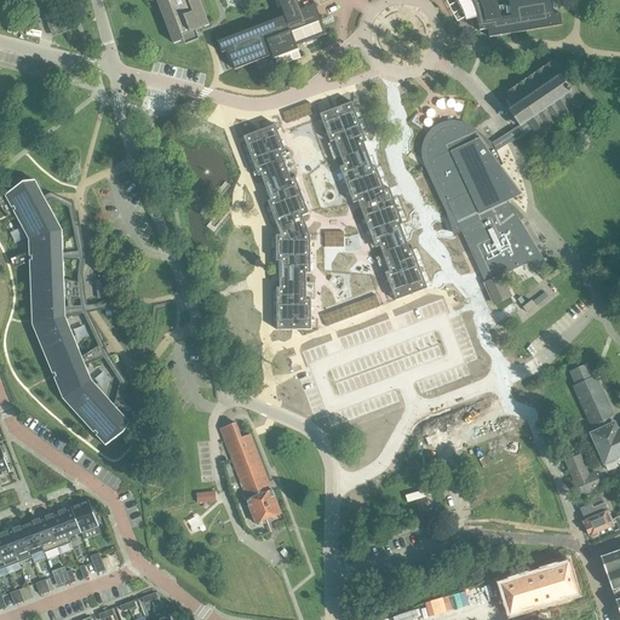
[(156,0),(173,44),(184,40),(185,42),(185,44),(199,39),(199,38),(196,30),(210,26),(200,0),(156,0)]
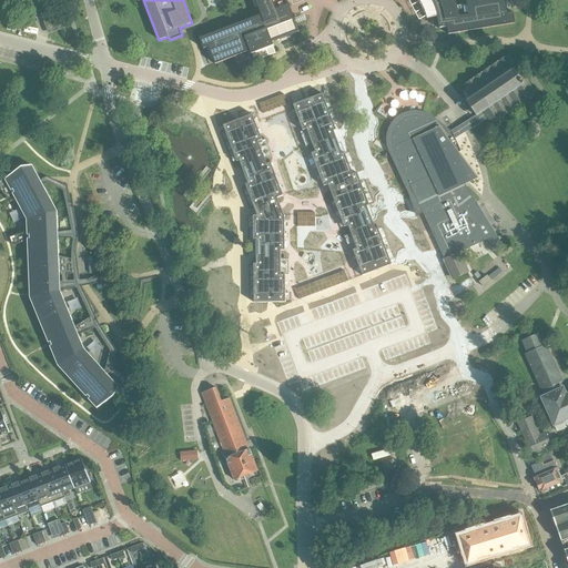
[(255,0),(261,14),(200,38),(204,48),(210,47),(215,63),(250,50),(252,54),(274,46),(272,41),(275,40),(281,38),(298,31),(294,19),(286,0),(255,0)]
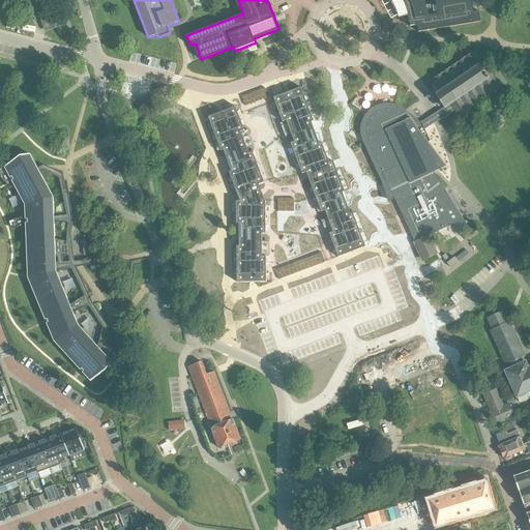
[(403,0),(405,5),(407,10),(409,16),(410,21),(410,26),(417,25),(418,31),(480,22),(479,11),(474,12),(471,0),(443,0),(436,1),(437,13),(429,15),(427,7),(424,0),(423,0),(403,0)]
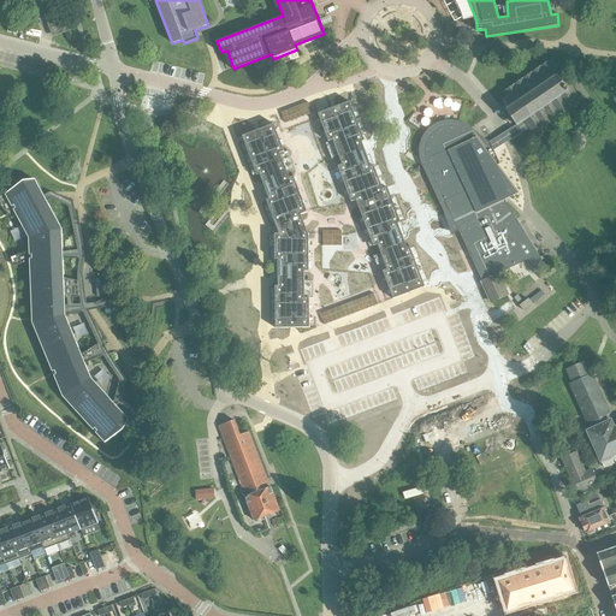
[(53,37),(70,30),(64,12),(46,18),(53,37)]
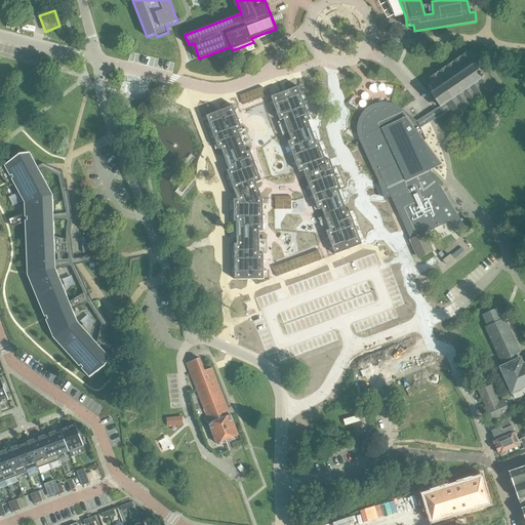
[(426,118),(418,123),(421,128),(428,124),(437,118),(441,115),(450,109),(453,114),(454,115),(481,97),(486,106),(492,102),(491,99),(493,98),(488,91),(496,86),(490,78),(486,73),(471,49),(429,78),(431,80),(431,81),(437,89),(432,93),(431,93),(440,108),(434,112),(426,118)]
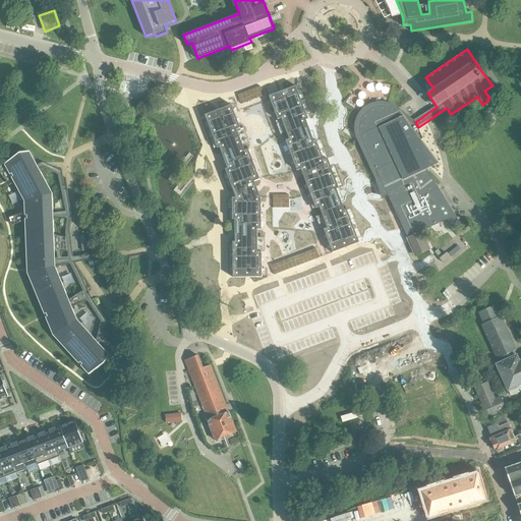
[(240,101),(263,92),(261,87),(237,95),(240,101)]
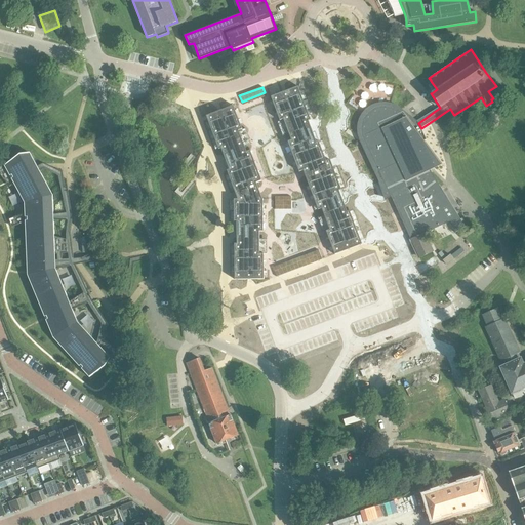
[(298,87),(271,97),(280,121),(277,122),(278,123),(280,122),(281,124),(282,127),(285,135),(289,134),(290,137),(291,140),(288,142),(299,172),(304,171),(318,210),(322,209),(324,215),(321,216),(325,230),(322,231),(323,232),(326,231),(335,255),(362,245),(350,211),(347,212),(341,197),(339,191),(341,190),(330,160),(326,161),(319,142),(316,143),(309,121),(311,120),(298,87)]
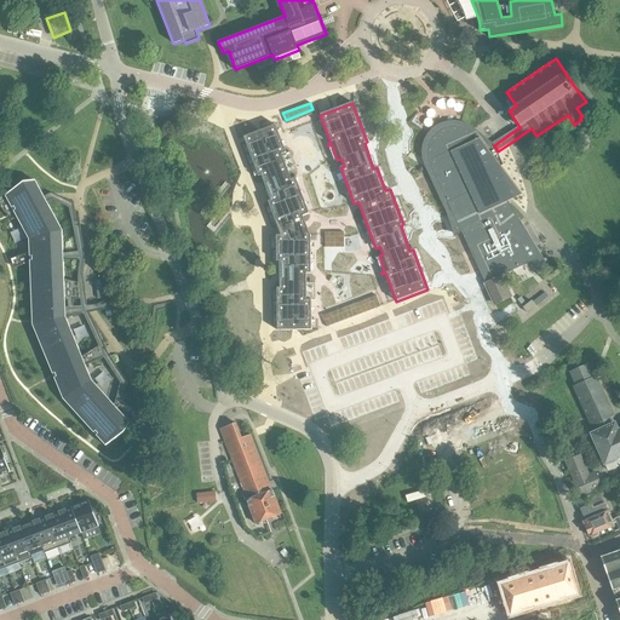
[(423,148),(422,155),(423,161),(426,170),(443,207),(445,207),(447,216),(454,236),(454,235),(459,233),(461,231),(474,258),(475,260),(486,282),(483,283),(484,287),(491,299),(494,305),(510,298),(511,298),(512,297),(503,275),(509,273),(518,268),(530,263),(538,275),(550,268),(545,262),(544,259),(514,210),(511,206),(507,208),(505,201),(512,197),(521,194),(500,166),(504,165),(498,154),(495,149),(494,150),(489,151),(477,136),(480,135),(475,130),(475,128),(469,125),(463,122),(461,121),(458,121),(453,121),(447,121),(441,124),(436,126),(431,130),(428,135),(425,138),(424,141),(423,148)]
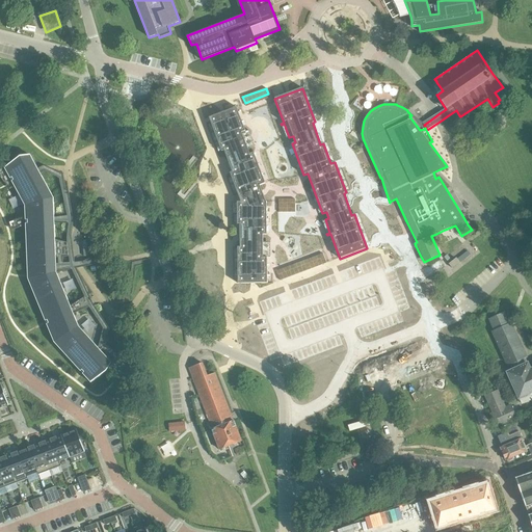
[(236,107),(209,117),(221,152),(224,151),(228,160),(232,173),(230,173),(241,202),(237,202),(237,224),(240,224),(240,247),(238,247),(238,284),(267,284),(267,258),(270,258),(270,256),(267,256),(267,242),(263,242),(263,235),(267,235),(266,202),(260,186),(265,183),(254,153),(249,154),(247,148),(251,145),(246,133),(249,132),(248,130),(245,131),(236,107)]
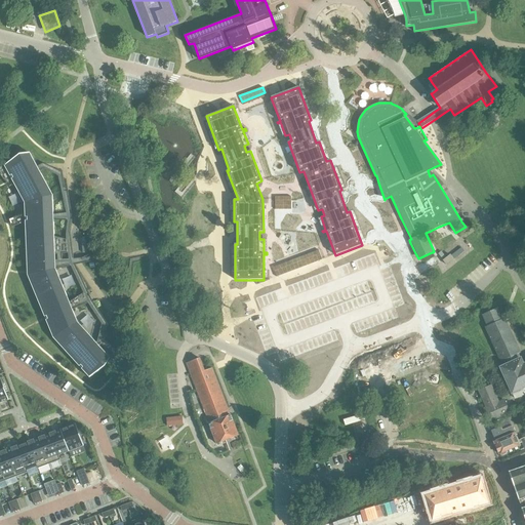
[(52,195),(38,169),(37,167),(30,153),(5,166),(11,177),(12,179),(25,203),(25,206),(26,223),(26,224),(28,271),(28,274),(28,275),(45,317),(46,320),(53,337),(78,365),(82,369),(89,377),(110,358),(99,347),(96,344),(78,323),(73,312),(71,307),(65,290),(55,270),(55,265),(55,263),(54,253),(54,239),(53,216),(52,213),(52,195)]
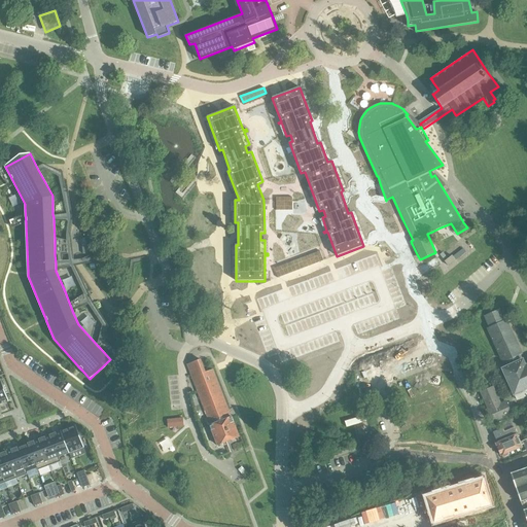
[(292,210),(292,198),(276,198),(276,210),(292,210)]
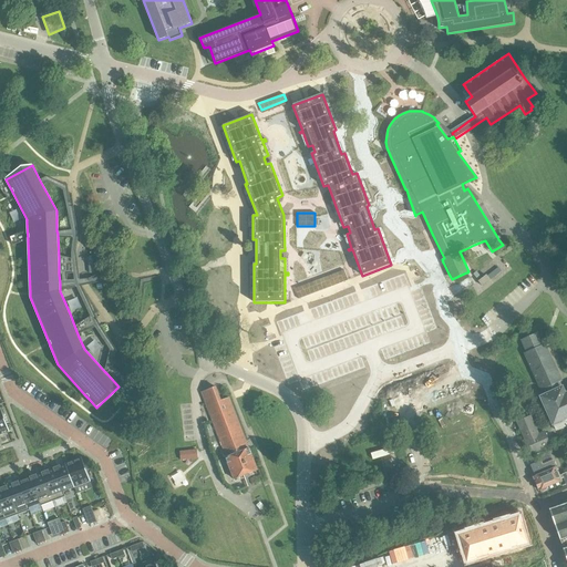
[(298,299),(348,280),(346,275),(296,294),(298,299)]
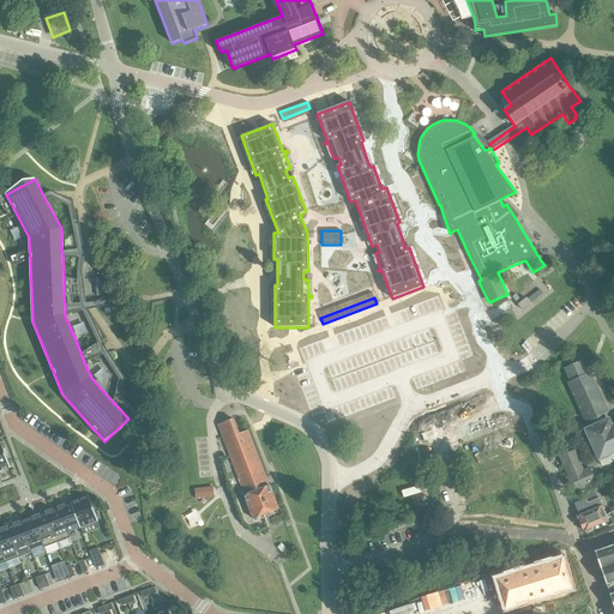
[(591,372),(589,373),(583,360),(564,368),(570,383),(567,384),(585,422),(588,421),(591,427),(585,429),(602,467),(613,461),(613,458),(612,453),(613,452),(613,423),(613,425),(609,417),(607,414),(609,413),(591,372)]
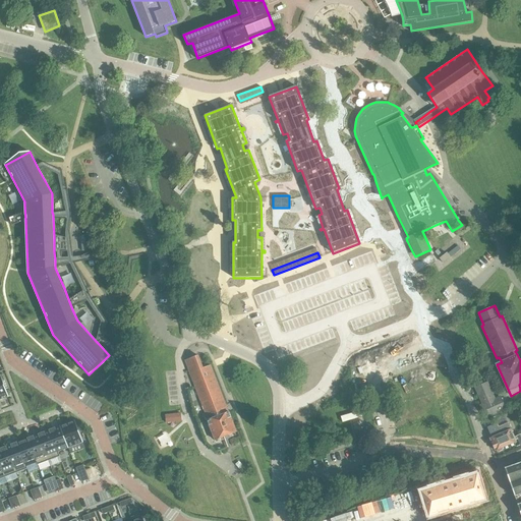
[(204,367),(198,355),(184,360),(208,420),(207,420),(215,441),(237,432),(230,411),(229,412),(211,365),(204,367)]
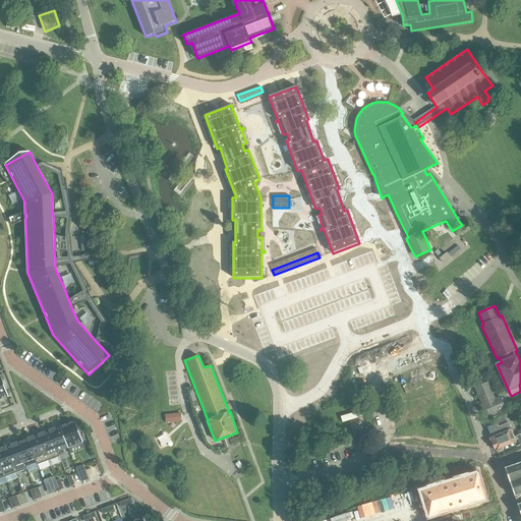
[(476,368),(469,371),(472,378),(479,374),(476,368)]
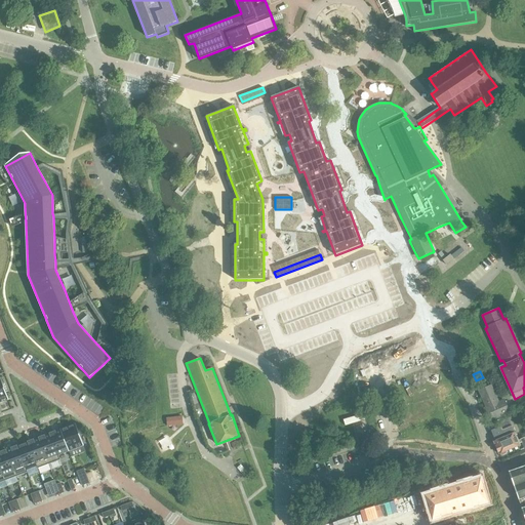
[(498,403),(494,394),(490,386),(480,391),(487,408),(484,409),(489,420),(510,411),(505,400),(498,403)]
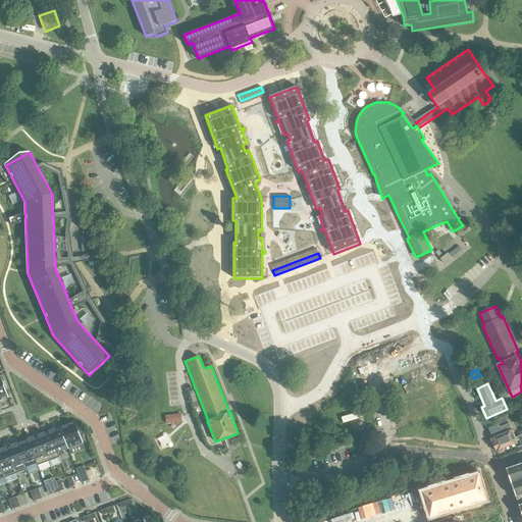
[(180,414),(165,415),(166,424),(181,422),(180,414)]
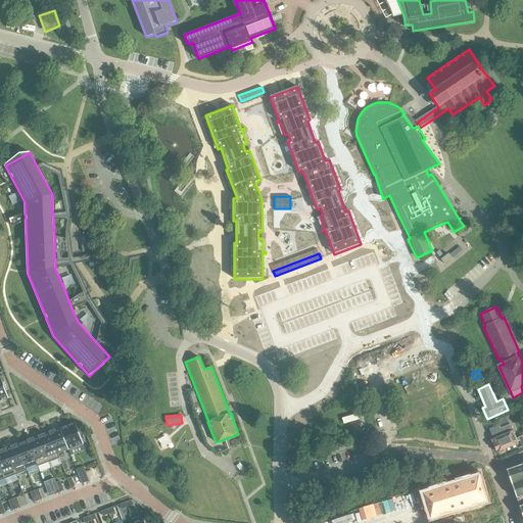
[(75,422),(60,427),(68,449),(83,444),(75,422)]
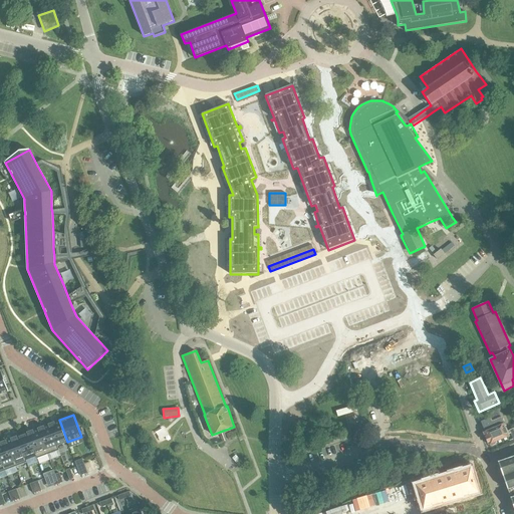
[(357,416),(348,418),(350,424),(359,422),(357,416)]
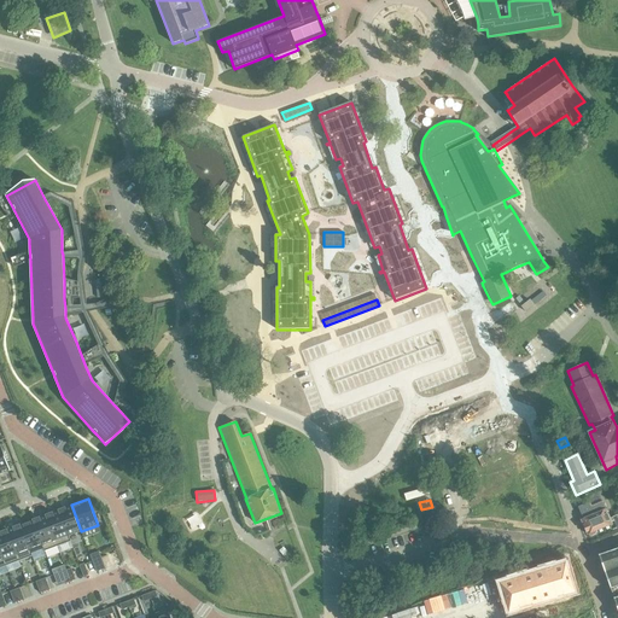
[(590,502),(579,507),(584,519),(581,520),(588,535),(592,537),(595,535),(596,531),(613,524),(604,501),(592,506),(590,502)]
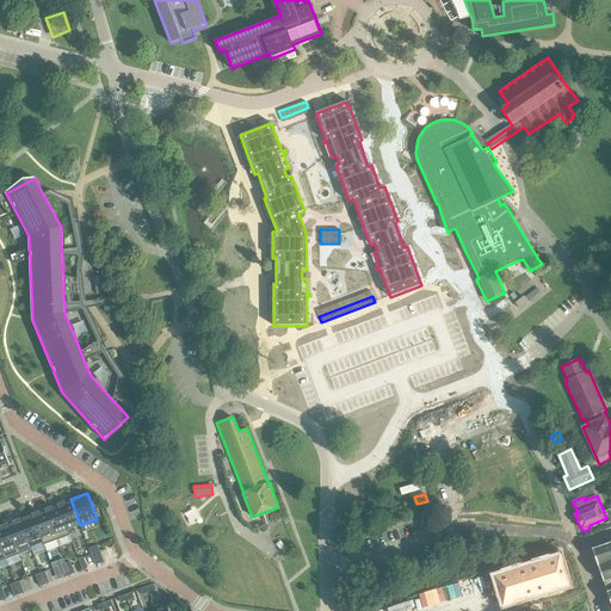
[(67,530),(68,530),(80,525),(71,499),(57,504),(67,530)]
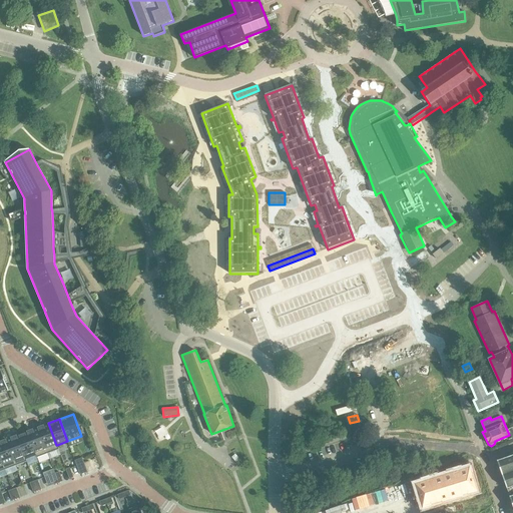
[(56,445),(48,423),(38,427),(47,454),(58,449),(57,445),(56,445)]
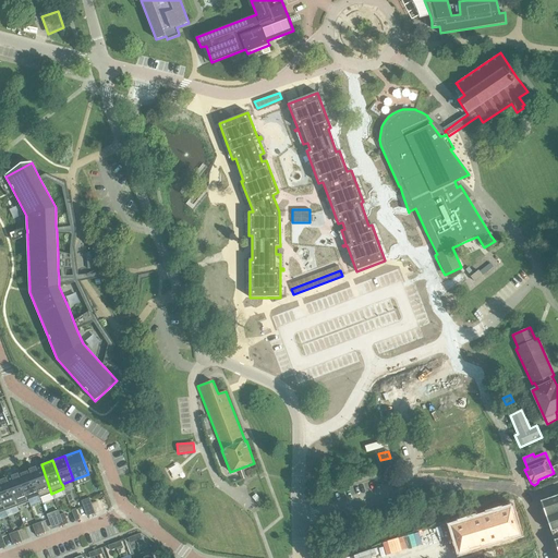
[(39,496),(40,498),(51,494),(41,464),(29,469),(39,496)]
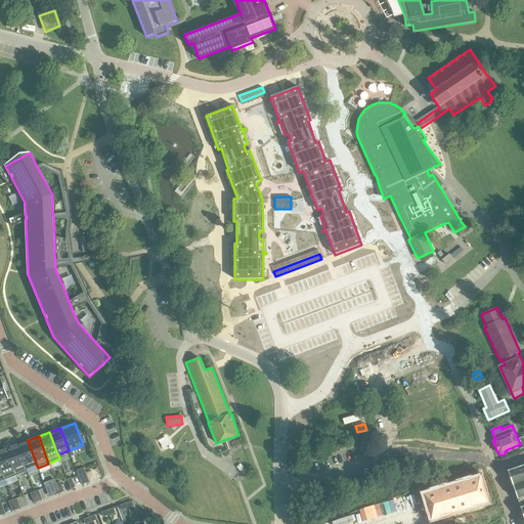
[(28,440),(16,444),(27,470),(37,466),(28,440)]
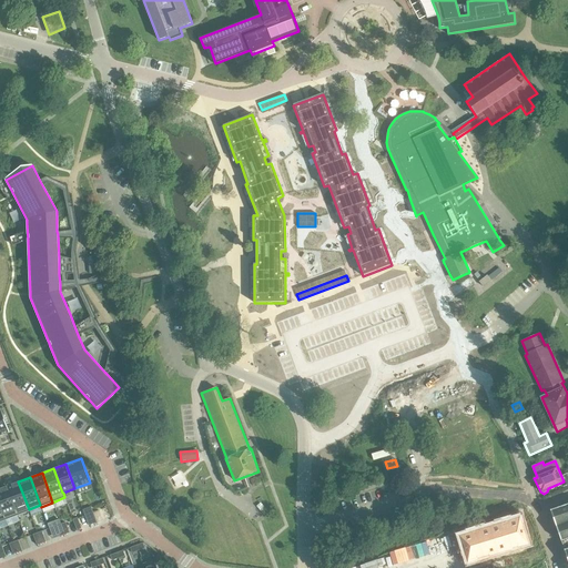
[(29,509),(18,482),(7,486),(18,516),(29,511),(29,509)]
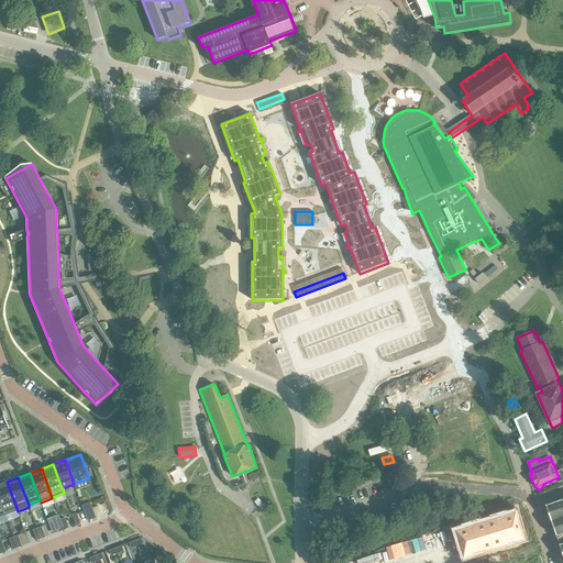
[(7,482),(0,484),(0,500),(6,516),(18,511),(7,482)]
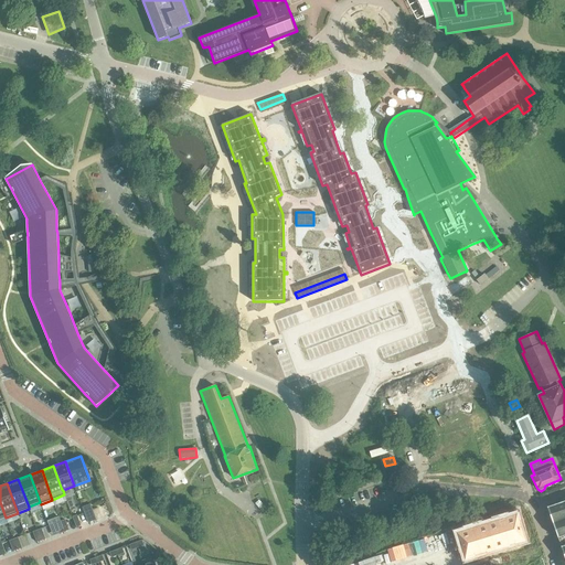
[(564,501),(548,508),(548,507),(547,508),(564,557),(564,501)]
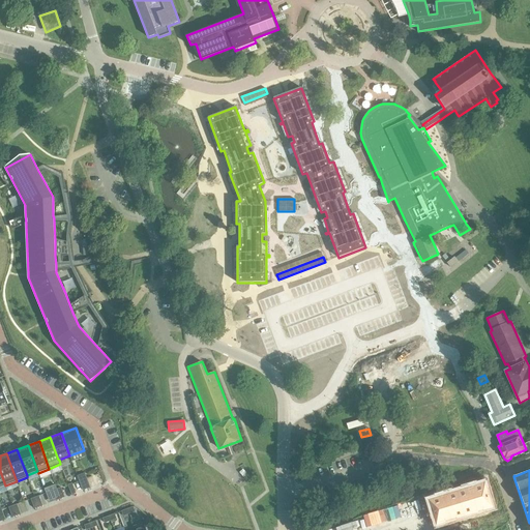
[(85,473),(77,476),(83,491),(90,488),(85,473)]
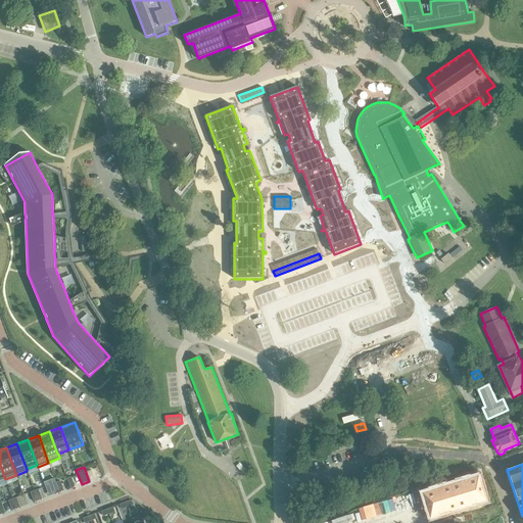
[(425,495),(432,519),(485,504),(479,480),(425,495)]
